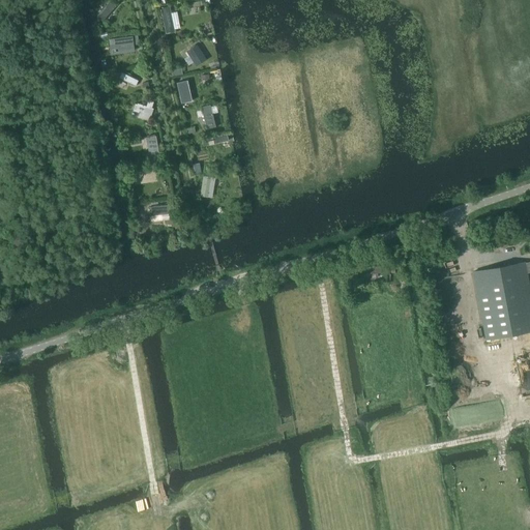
[(111,0),(97,16),(104,22),(120,3),(116,0),(111,0)]
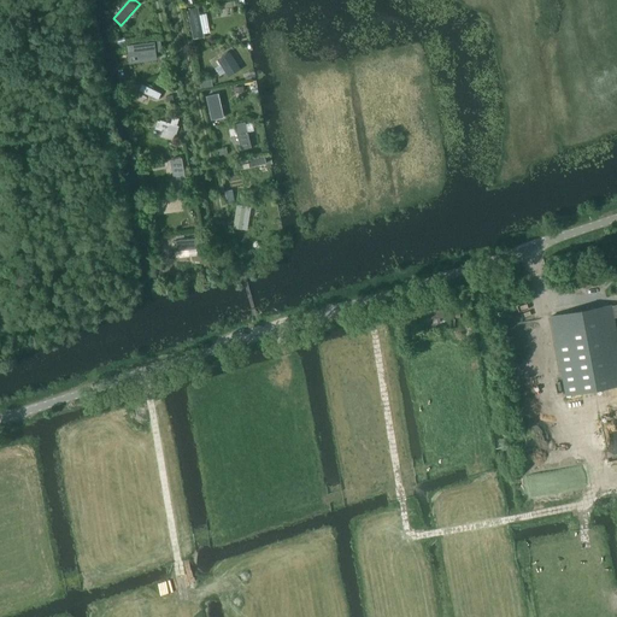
[(192,41),(204,39),(203,35),(200,18),(198,9),(186,11),(192,41)]
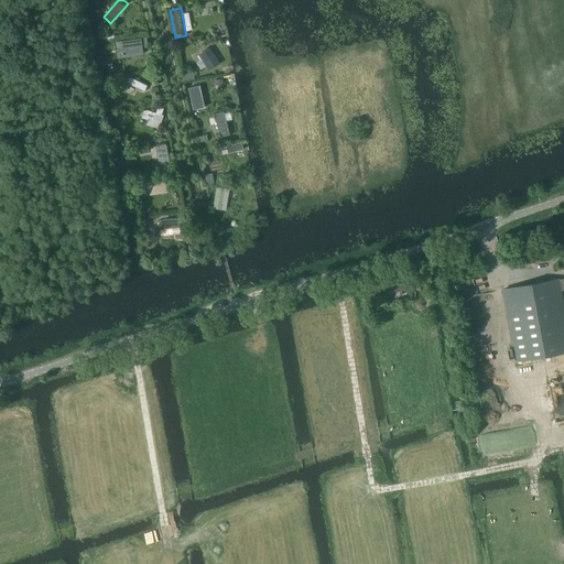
[(140,39),(116,42),(117,52),(141,49),(140,39)]
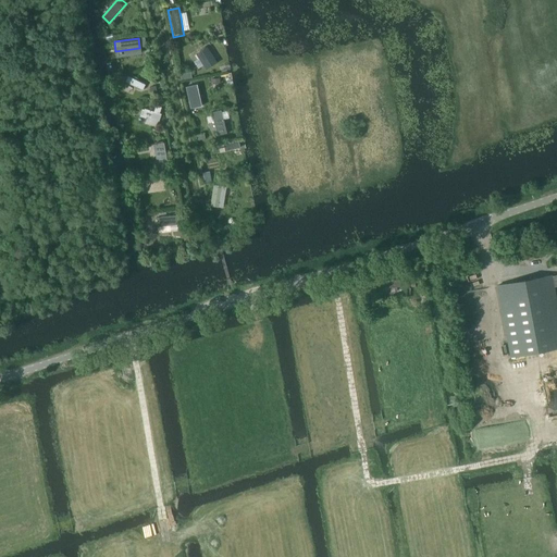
[(205,46),(189,56),(199,70),(203,66),(207,71),(217,63),(205,46)]
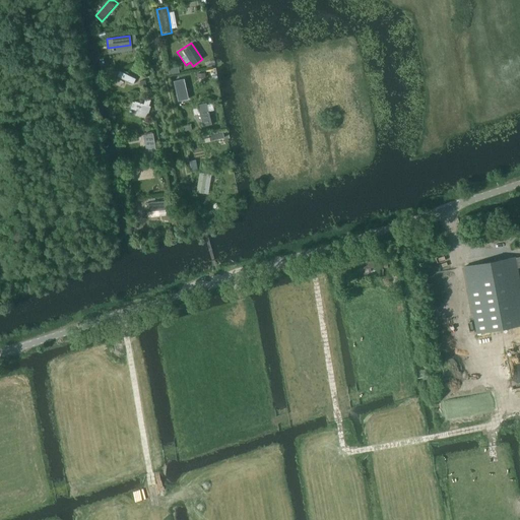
[(119,70),(116,77),(133,85),(136,77),(119,70)]
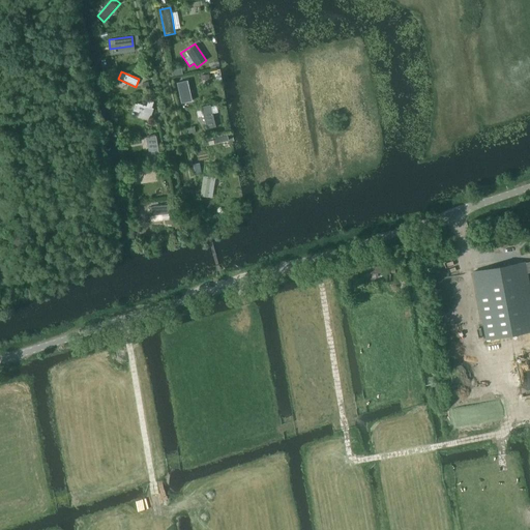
[(182,105),(192,101),(186,81),(177,83),(182,105)]
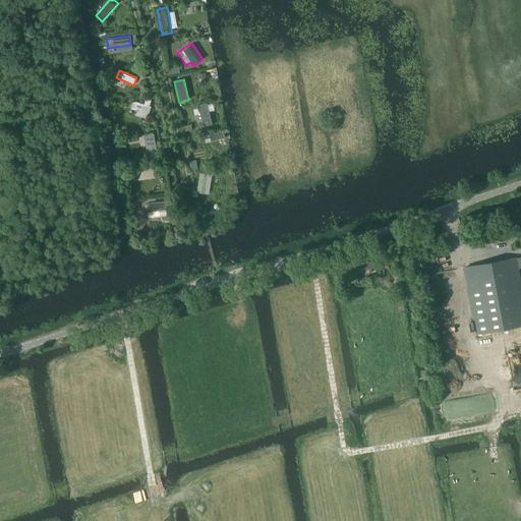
[(143,105),(134,102),(132,110),(149,115),(151,108),(150,107),(152,101),(146,99),(143,105)]
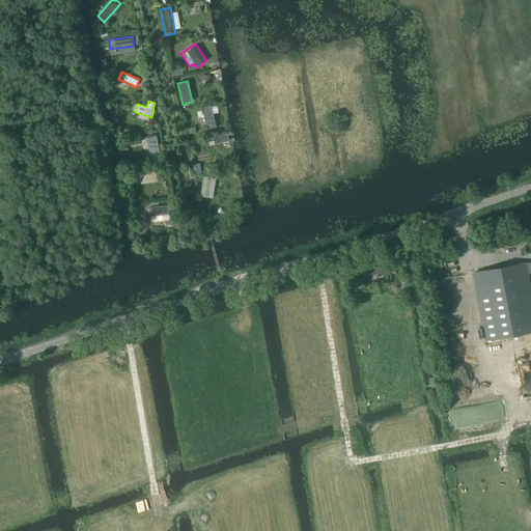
[(211,106),(201,108),(206,130),(216,128),(211,106)]
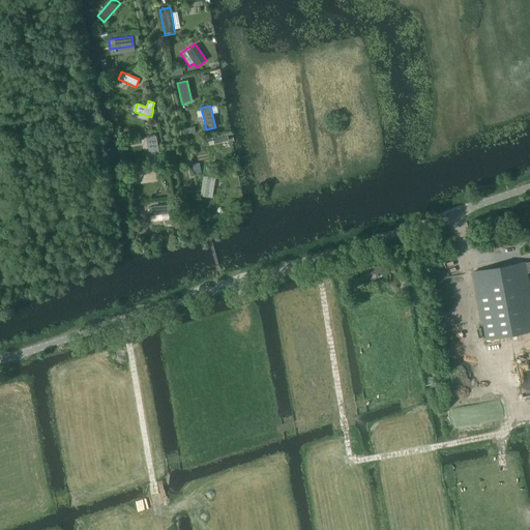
[(201,139),(203,147),(229,142),(227,134),(201,139)]
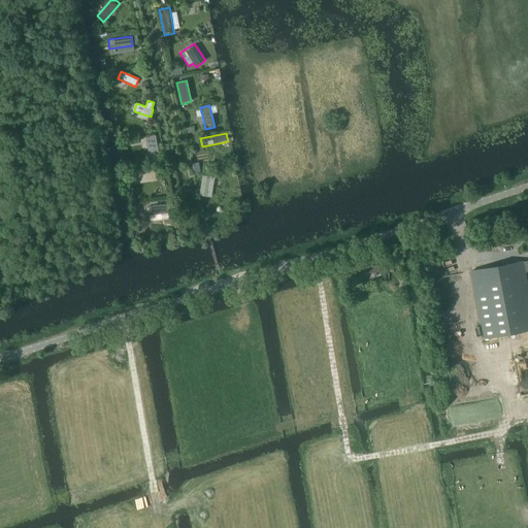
[(159,160),(155,136),(146,138),(146,142),(141,143),(145,163),(159,160)]
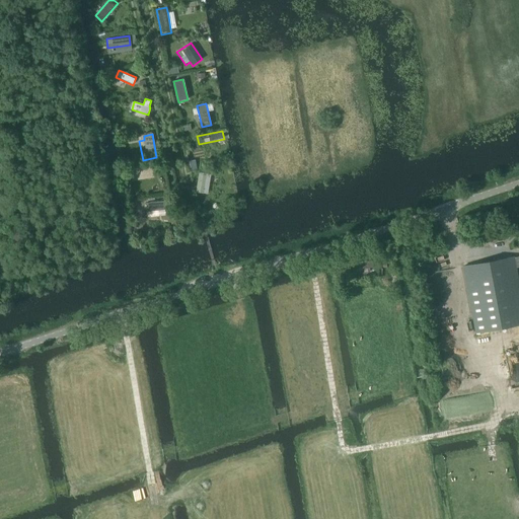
[(128,171),(130,181),(154,177),(152,166),(128,171)]
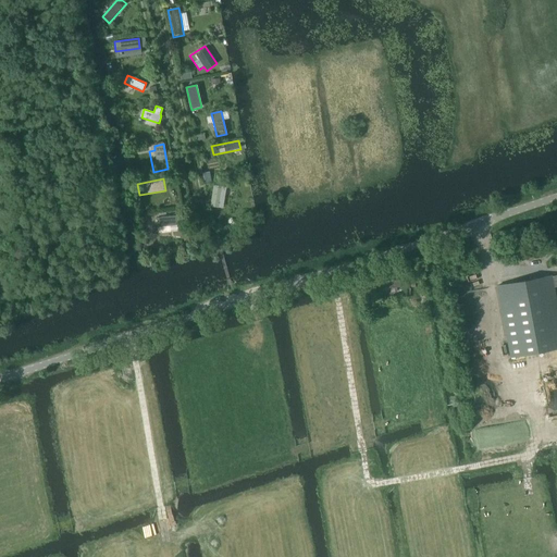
[(215,185),(211,207),(219,208),(222,186),(215,185)]
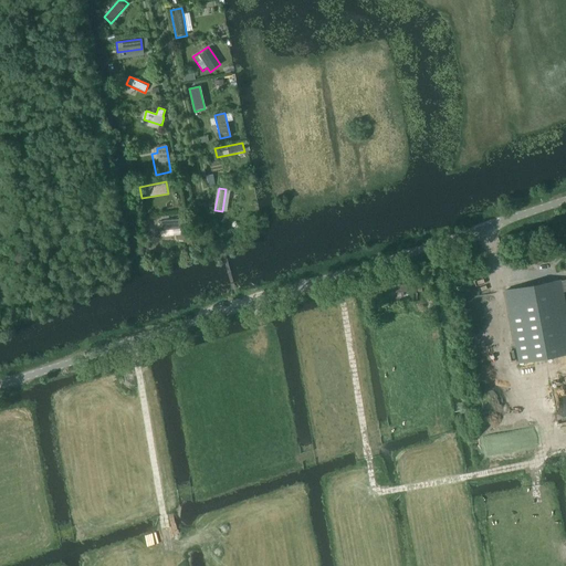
[(160,239),(181,236),(179,219),(158,221),(160,239)]
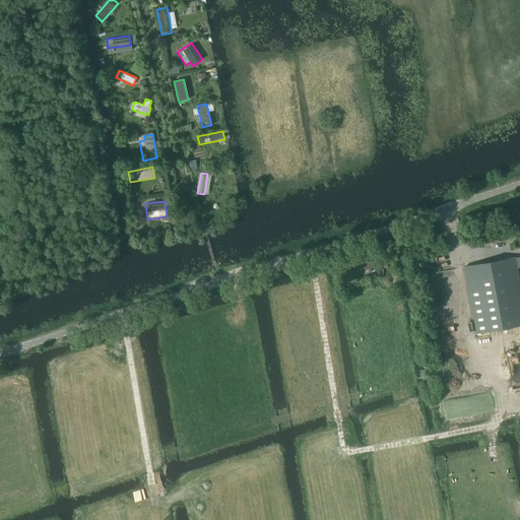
[(519,257),(515,258),(515,257),(464,267),(476,334),(519,325),(519,283),(517,268),(519,267),(519,257)]
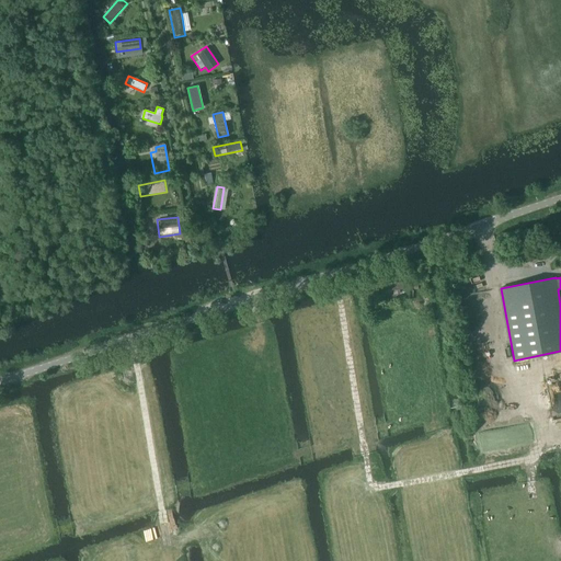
[(402,282),(377,288),(378,295),(404,288),(402,282)]
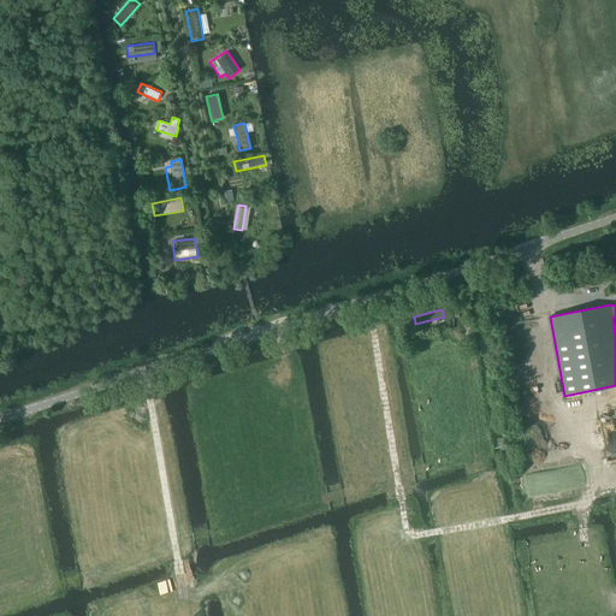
All buildings are outlined.
